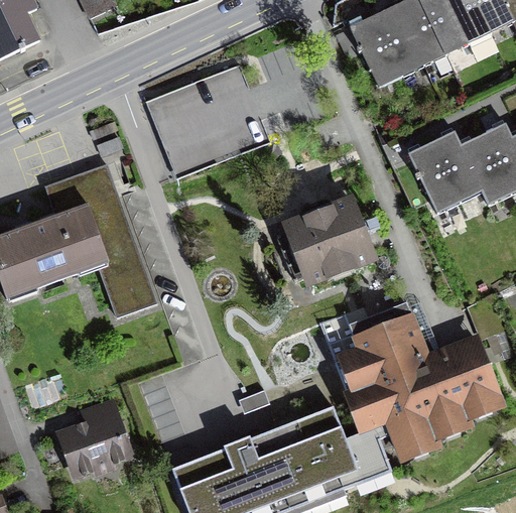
[(21,15),(36,7),(32,0),(0,0),(0,56),(19,47),(20,50),(25,48),(23,45),(33,40),(21,15)]
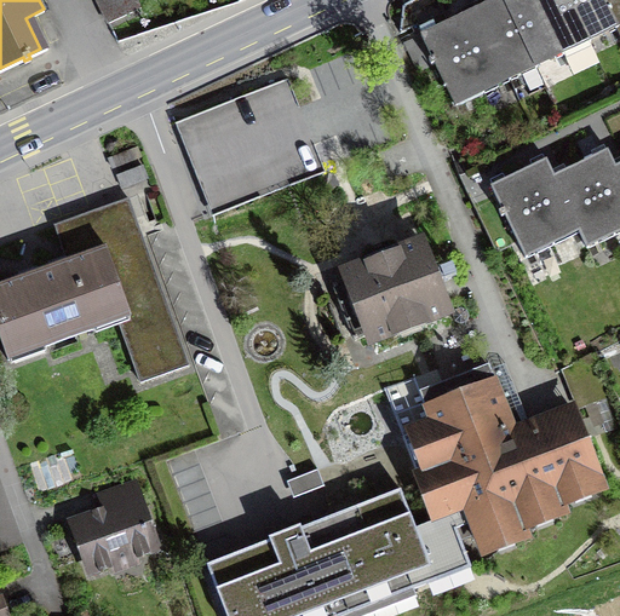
[(98,0),(108,19),(141,4),(138,0),(98,0)]
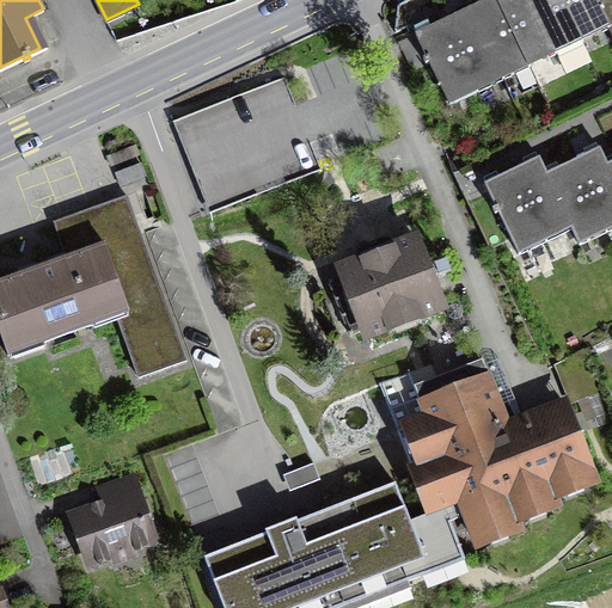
[(479,0),(469,5),(500,69),(526,56),(497,0),(479,0)]
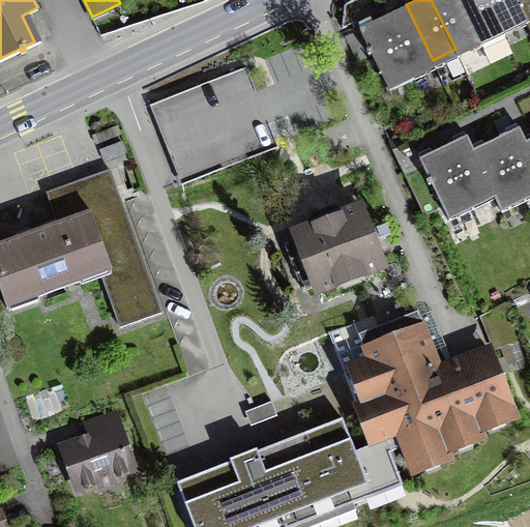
[(431,0),(455,49),(478,37),(460,0),(431,0)]
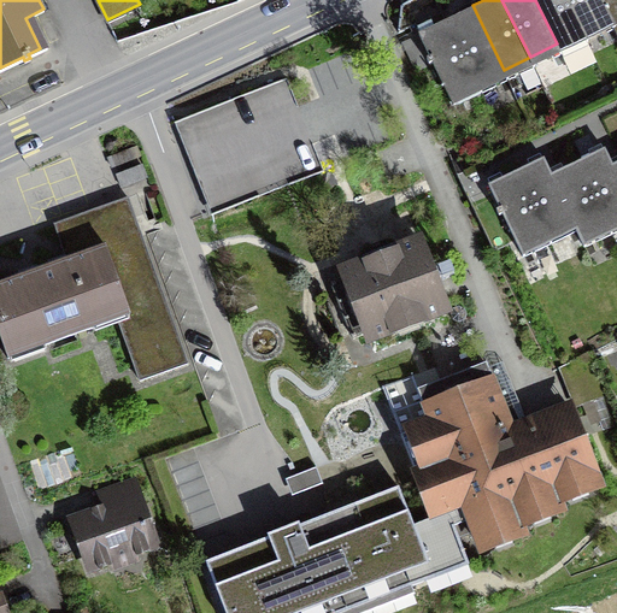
[(535,0),(557,43),(583,31),(568,0),(535,0)]
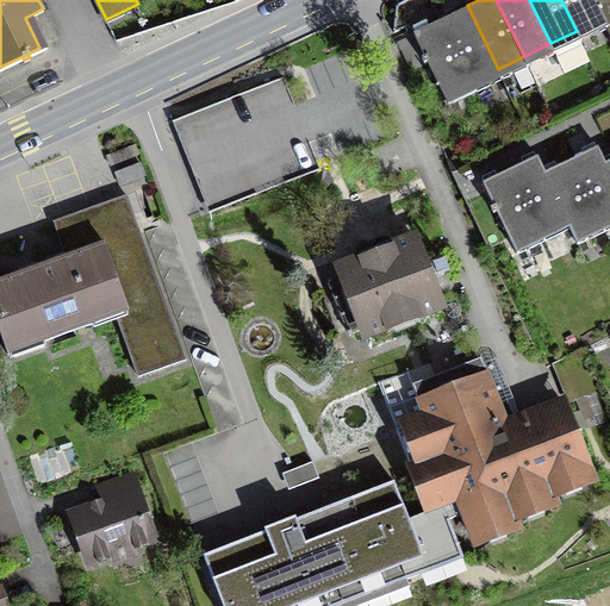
[(561,0),(577,31),(603,16),(596,0),(561,0)]
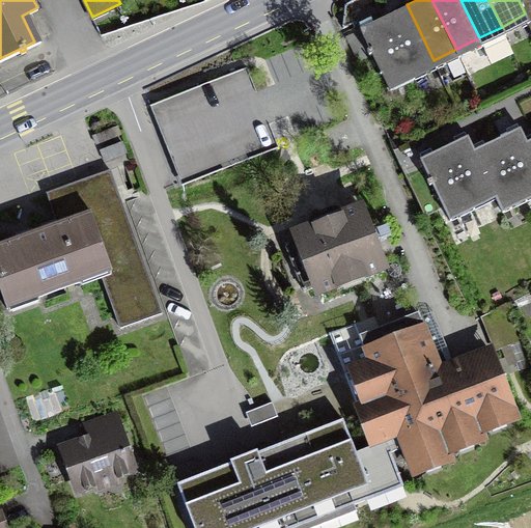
[(519,0),(525,14),(530,10),(530,0),(519,0)]
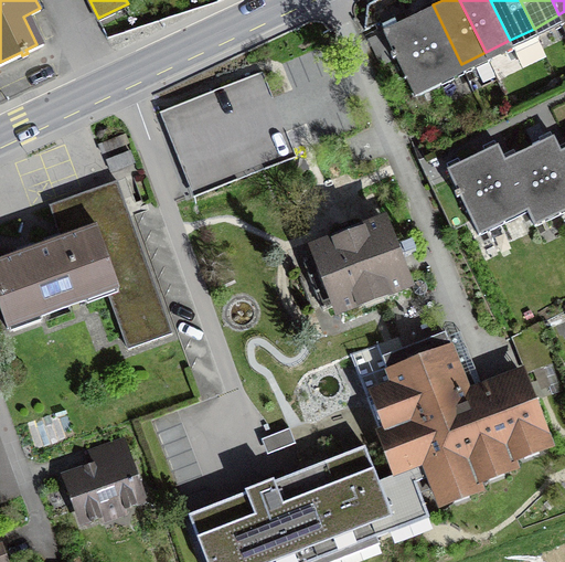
[(433,4),(408,17),(437,75),(461,64),(433,4)]
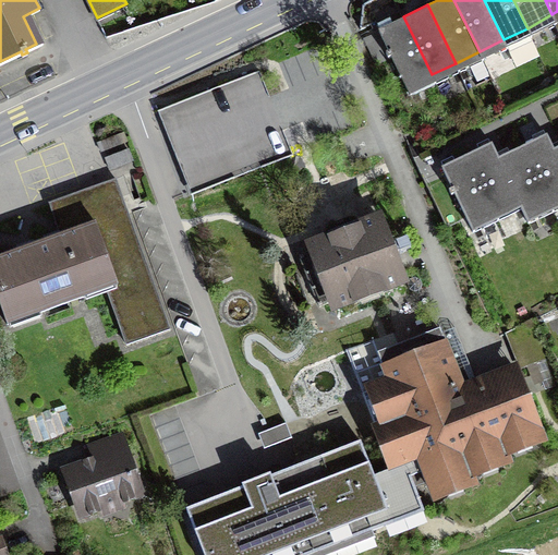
[(403,16),(378,28),(391,53),(407,86),(432,74),(403,16)]
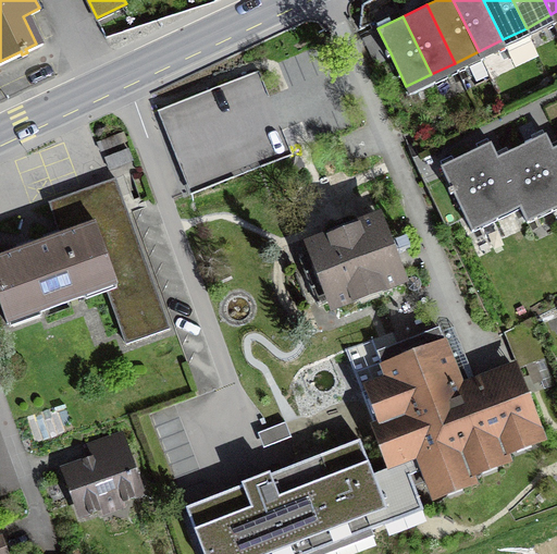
[(391,53),(378,28),(362,36),(374,61),(387,56),(391,53)]
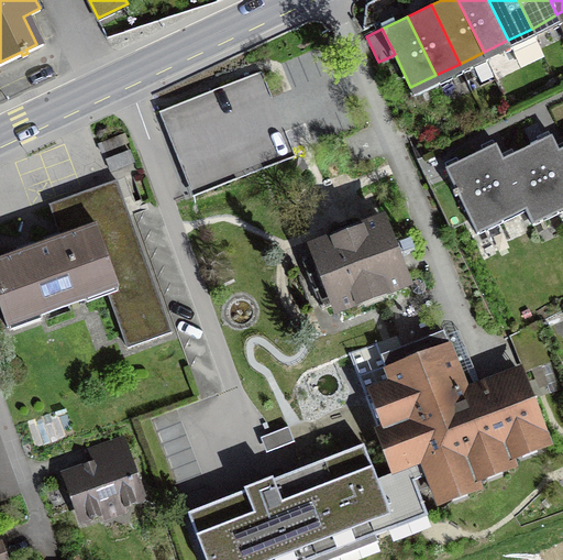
[(552,133),(527,145),(554,204),(562,199),(562,158),(559,149),(552,133)]
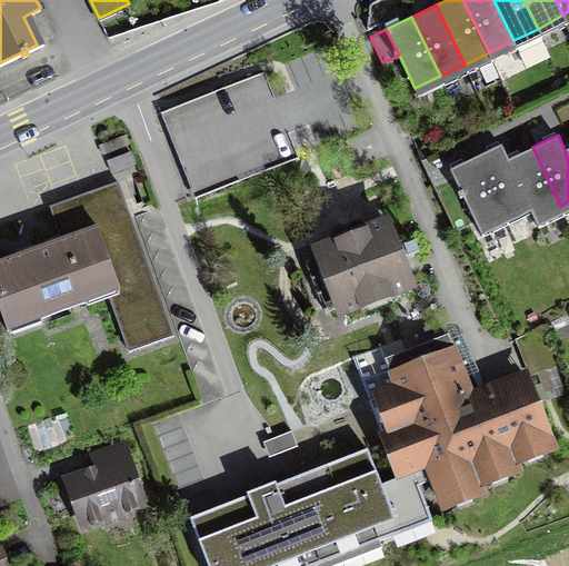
[(476,156),(505,215),(528,202),(508,159),(501,144),(476,156)]
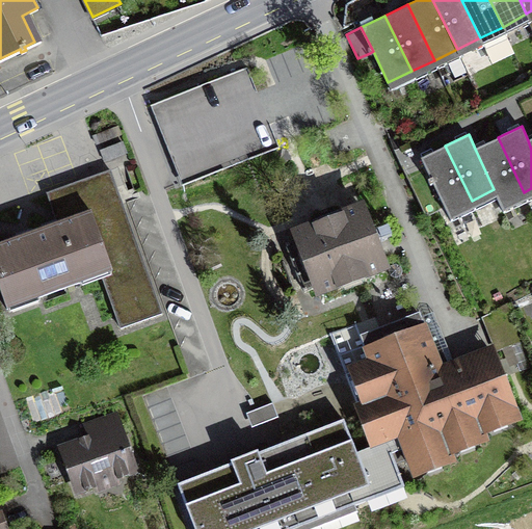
[(498,137),(475,149),(494,189),(501,204),(524,192),(498,137)]
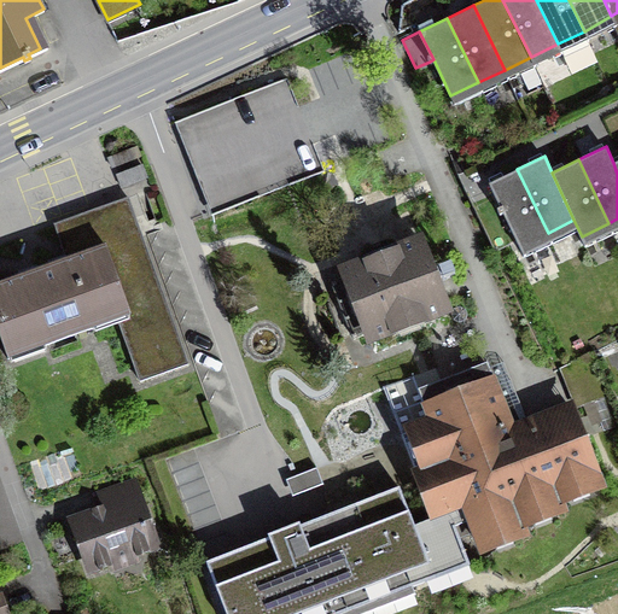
[(548,233),(517,169),(489,182),(520,246),(548,233)]
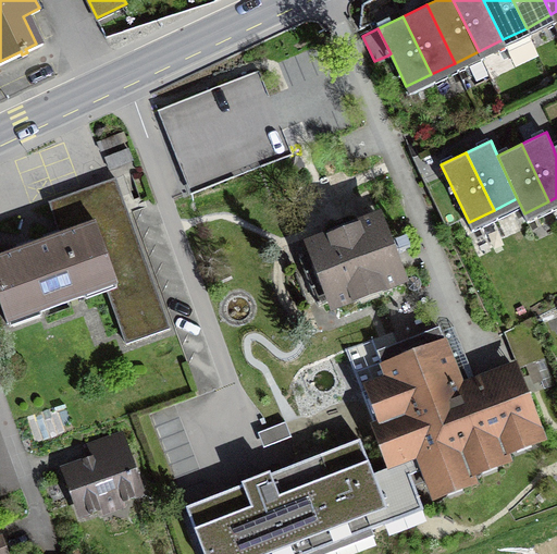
[(115,176),(49,200),(61,233),(0,254),(0,299),(8,321),(107,284),(127,341),(170,324),(115,176)]
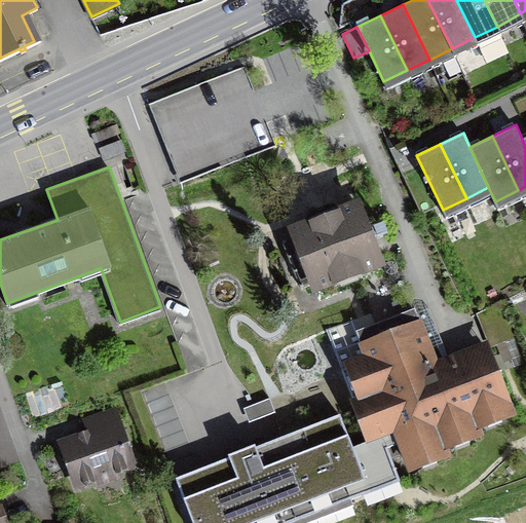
[(361,270),(380,262),(370,238),(388,231),(384,221),(367,228),(357,204),(292,230),(294,235),(283,240),(301,287),(312,283),(314,288),(333,281),(335,284),(363,273),(361,270)]
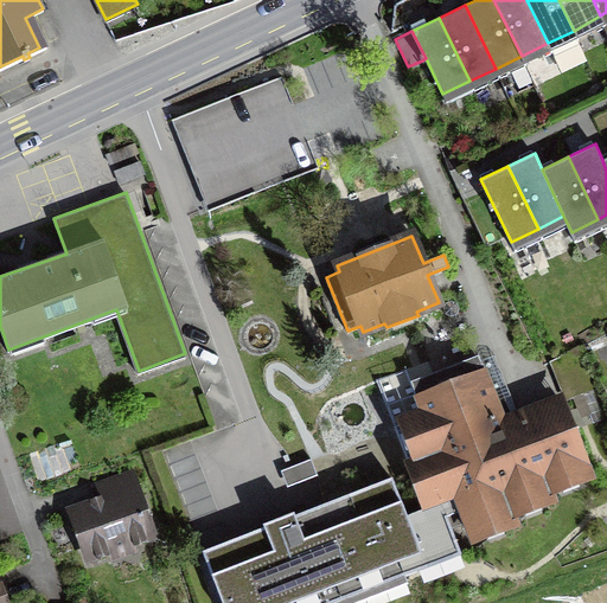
[(477,354),(411,379),(422,409),(404,416),(406,419),(394,423),(409,461),(413,460),(429,504),(455,494),(466,520),(471,534),(515,517),(511,510),(553,493),(549,486),(589,470),(573,427),(568,429),(557,402),(504,422),(477,354)]
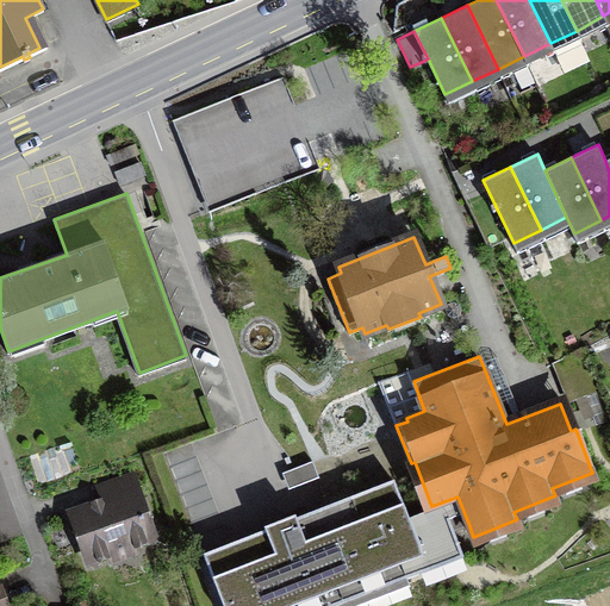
[(299,482),(318,475),(312,458),(293,466),(299,482)]
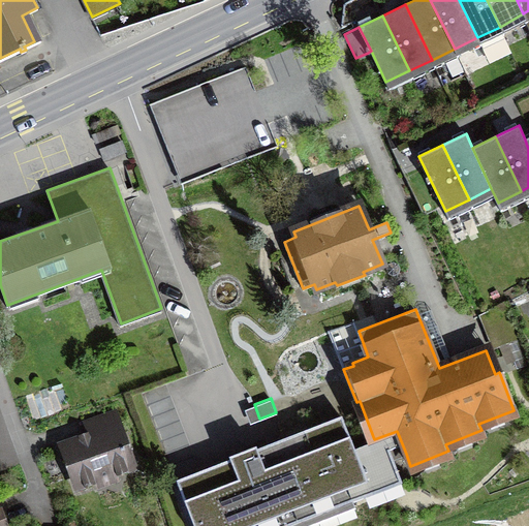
[(63,444),(78,484),(97,476),(99,483),(114,477),(111,471),(131,464),(112,410),(88,419),(93,433),(63,444)]
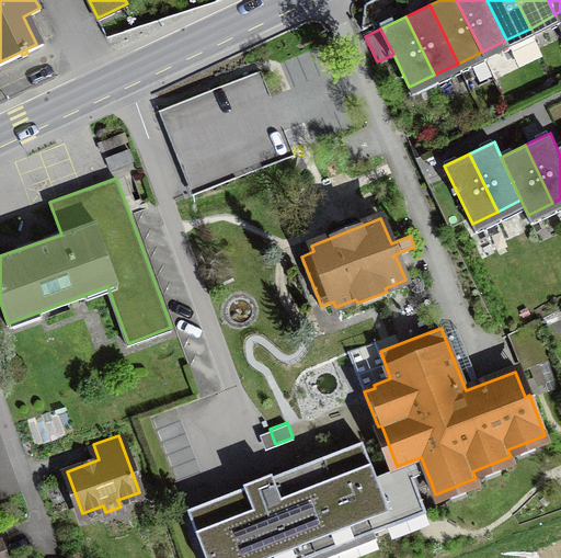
[(431,481),(421,457),(397,466),(375,475),(362,441),(272,476),(272,474),(243,485),(244,487),(186,509),(205,557),(302,557),(426,510),(416,487),(431,481)]
